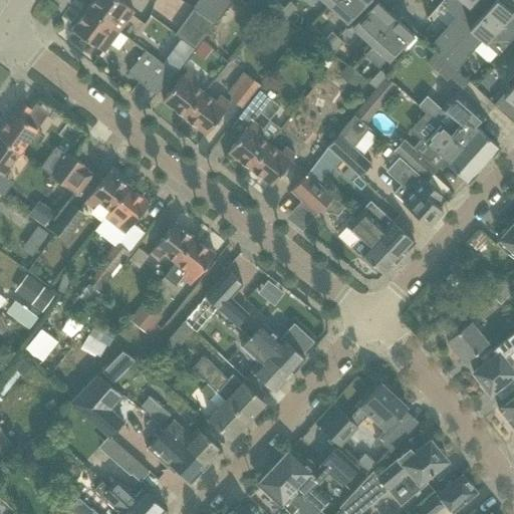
[(134,11),(118,0),(92,0),(86,8),(111,26),(118,31),(134,11)]
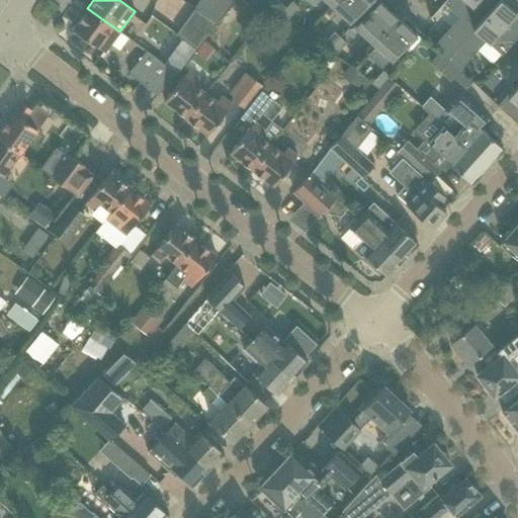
[(200,0),(194,10),(213,24),(232,0),(200,0)]
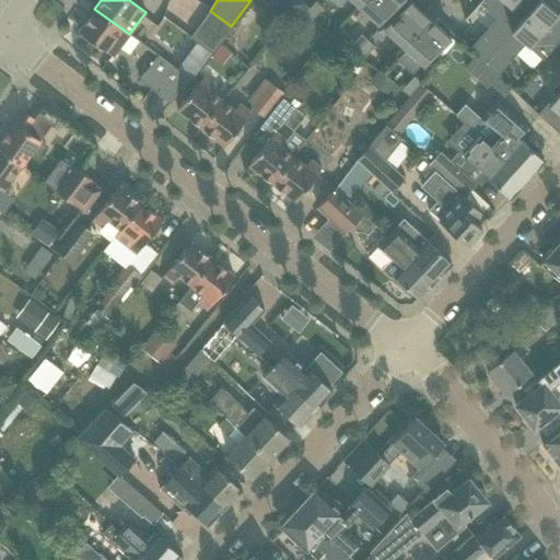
[(277,12),(261,0),(256,0),(252,6),(270,21),(277,12)]
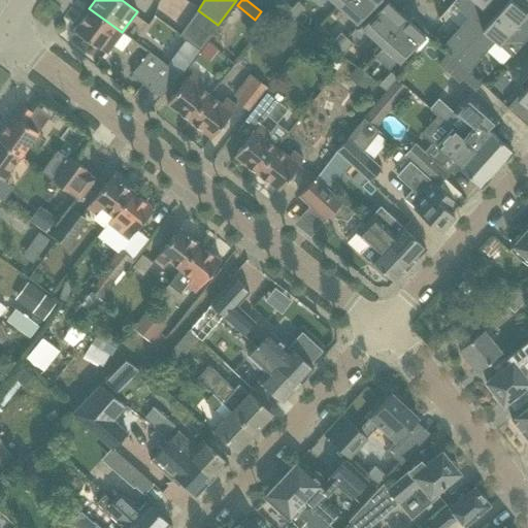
[(262,10),(270,0),(256,0),(253,3),(262,10)]
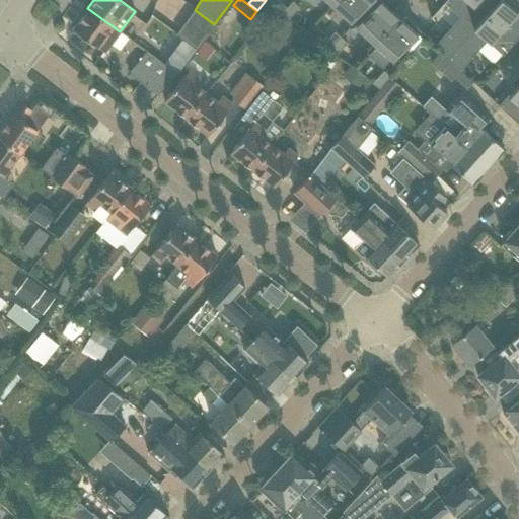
[(287,7),(278,0),(269,0),(265,4),(279,15),(287,7)]
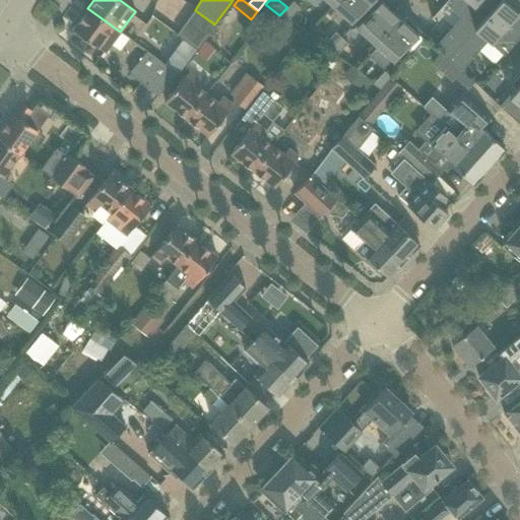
[(351,22),(371,0),(336,0),(332,5),(351,22)]
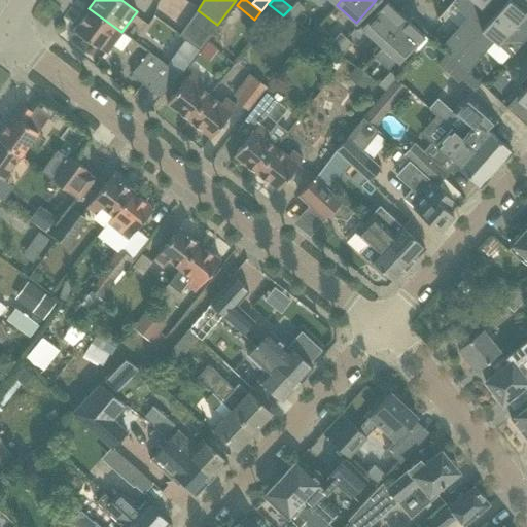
[(380,43),(405,16),(396,8),(398,6),(391,0),(384,0),(360,27),(380,43)]
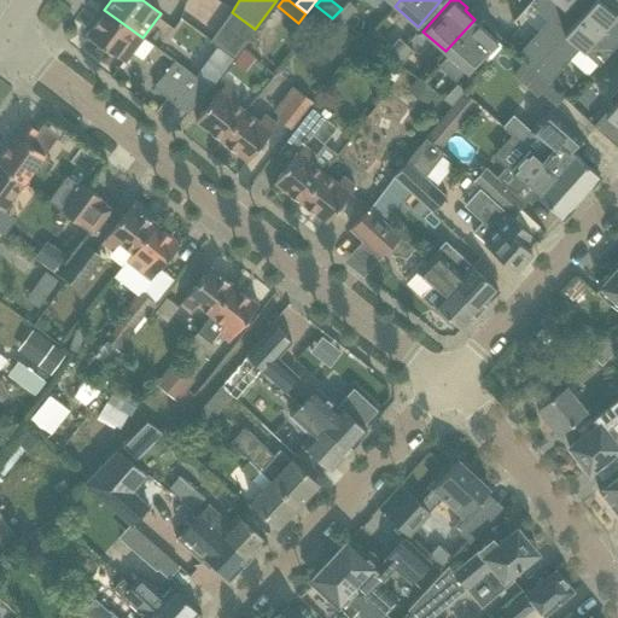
[(531,69),(594,0),(531,0),(529,4),(548,19),(516,54),(531,69)]
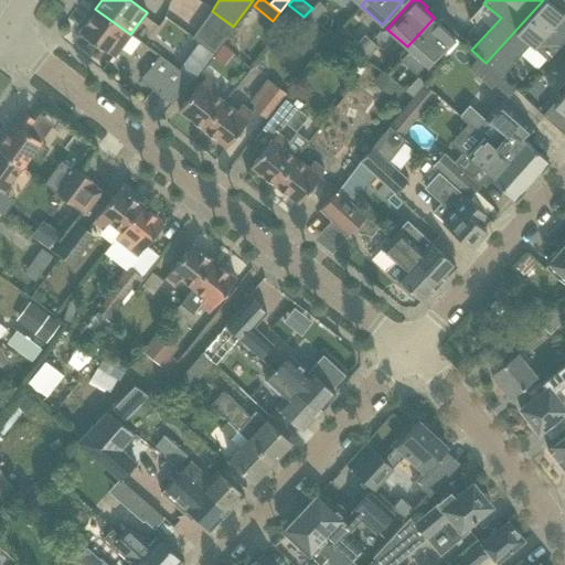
[(546,61),(564,40),(564,17),(545,0),(543,0),(486,63),(500,76),(530,44),(546,61)]
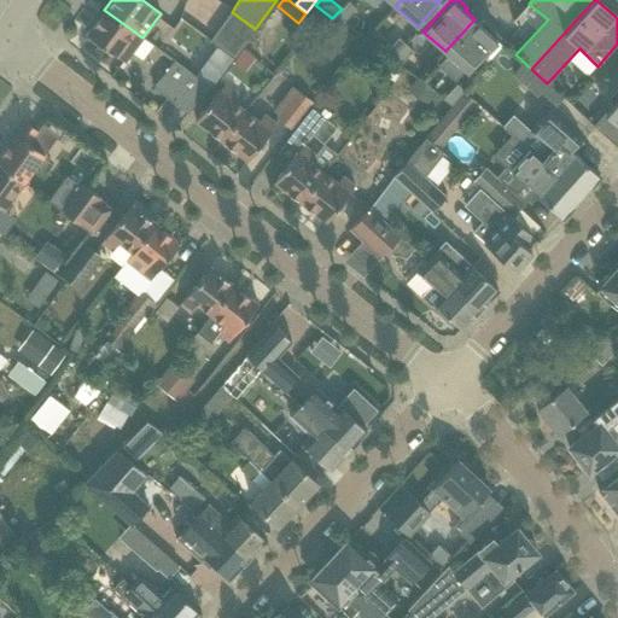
[(348,1),(342,9),(332,18),(340,24),(356,9),(348,1)]
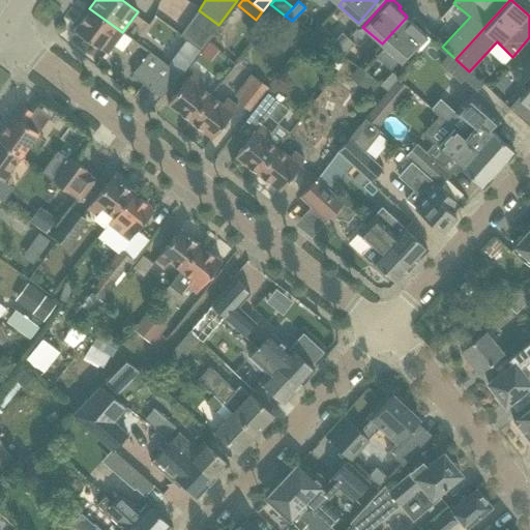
[(106,38),(115,27),(89,8),(74,29),(107,54),(114,45),(106,38)]
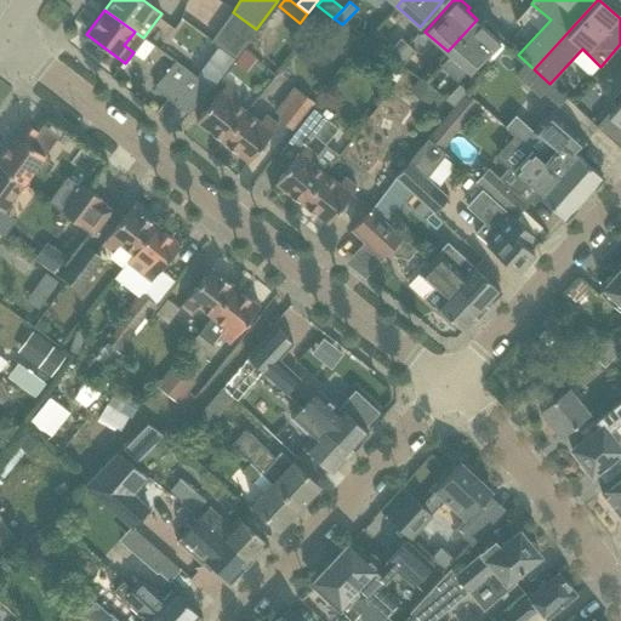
[(235,57),(256,29),(233,12),(211,40),(235,57)]
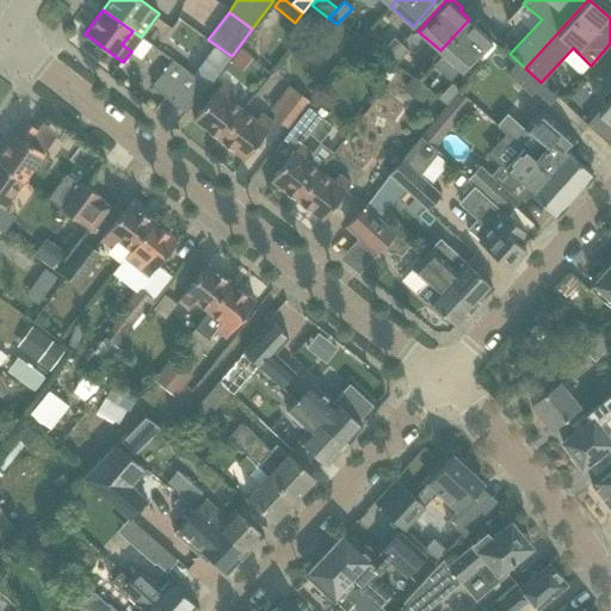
[(462,71),(494,36),(481,24),(479,28),(469,19),(440,50),(462,71)]
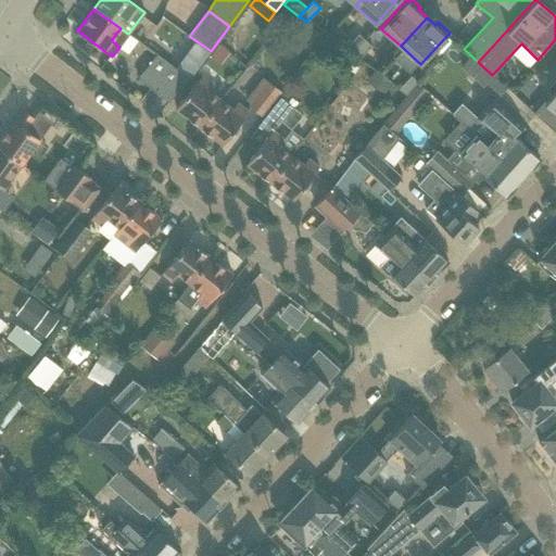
[(353,53),(365,39),(358,34),(345,48),(353,53)]
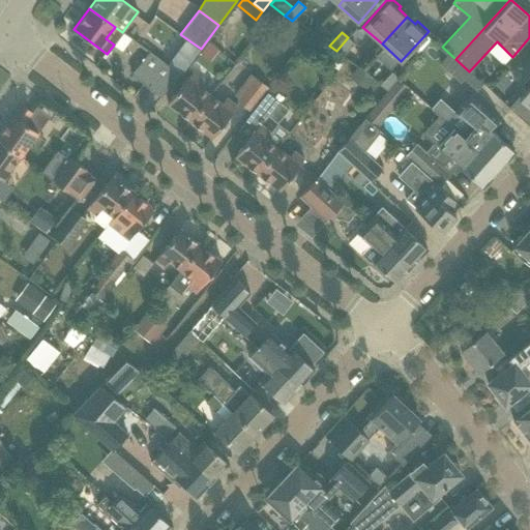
[(354,43),(348,37),(336,51),(343,56),(354,43)]
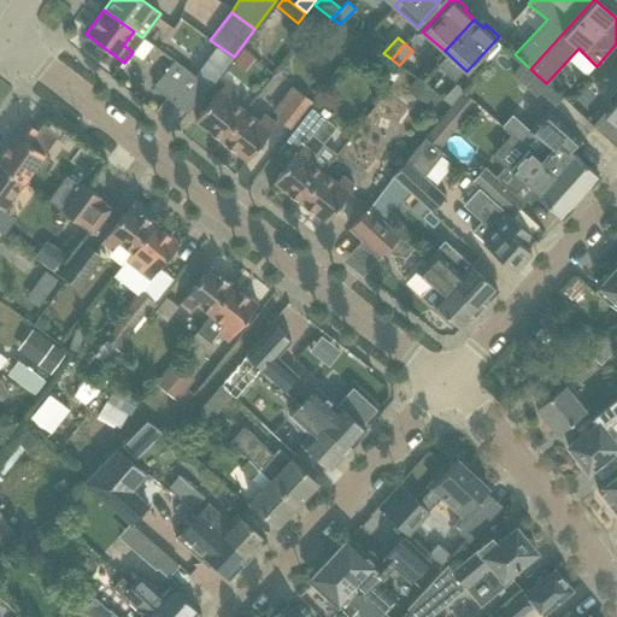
[(242,48),(233,62),(245,70),(254,57),(242,48)]
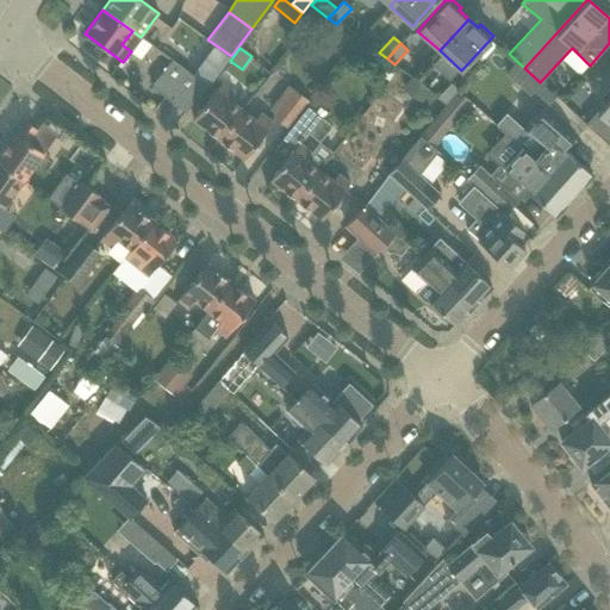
[(360,48),(354,57),(367,66),(373,56),(360,48)]
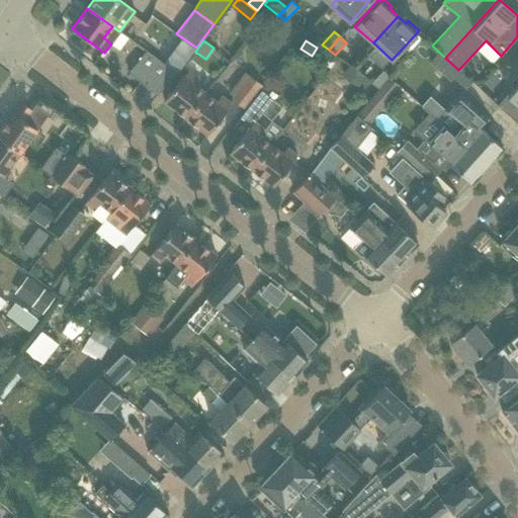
[(135,66),(128,73),(157,95),(174,73),(146,52),(135,67),(135,66)]
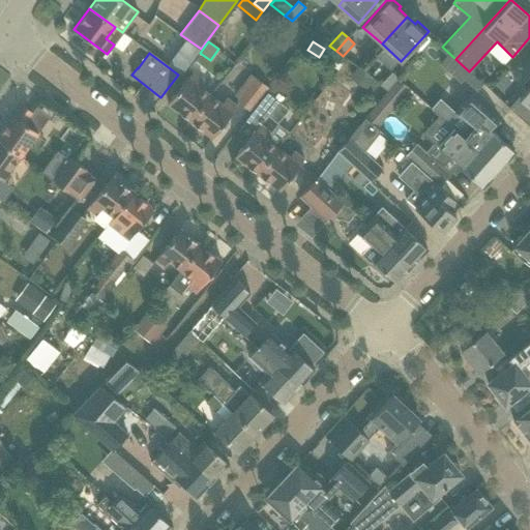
[(482,84),(448,54),(439,63),(473,94),(482,84)]
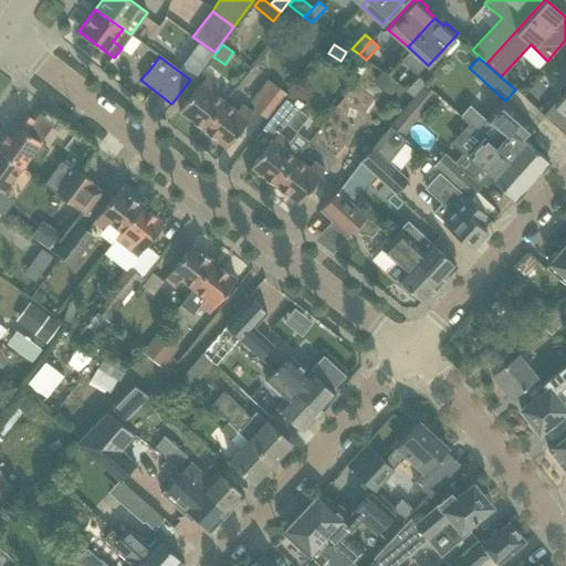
[(356,59),(350,66),(358,72),(364,63),(356,59)]
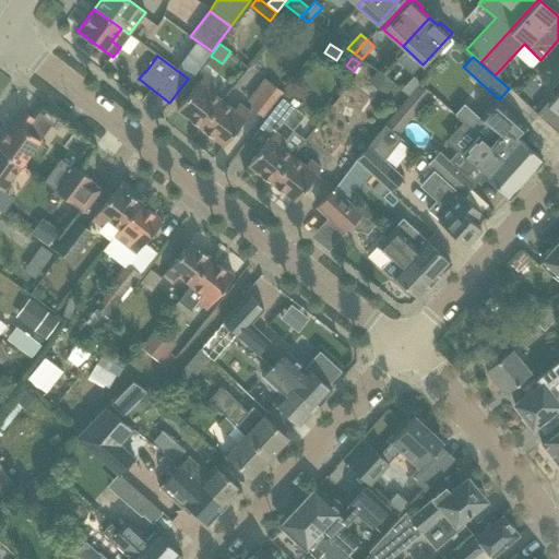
[(207,91),(213,84),(202,75),(177,108),(200,127),(221,100),(207,91)]
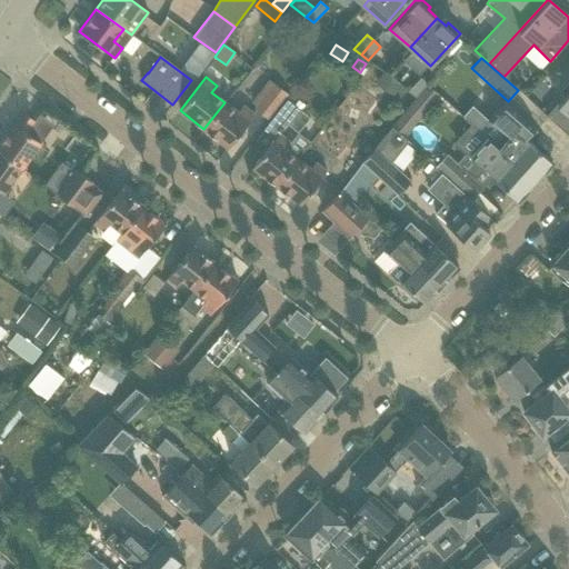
[(415,97),(427,82),(420,77),(408,91),(415,97)]
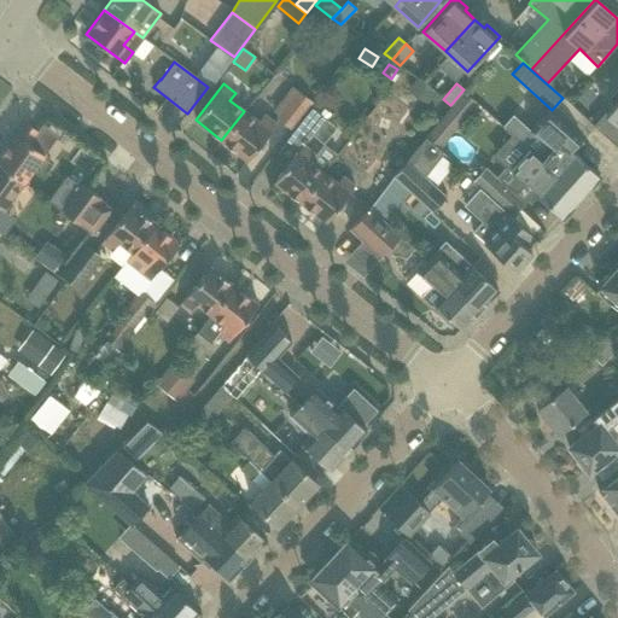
[(575,104),(594,120),(608,103),(590,87),(575,104)]
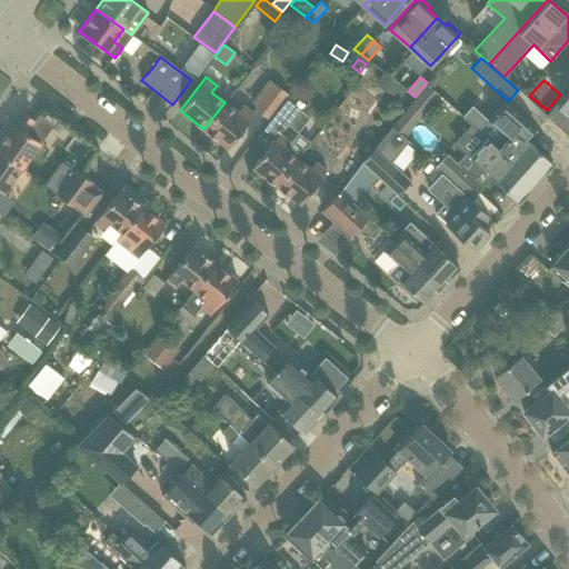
[(568,115),(568,81),(562,89),(567,92),(546,116),(555,123),(565,111),(568,115)]
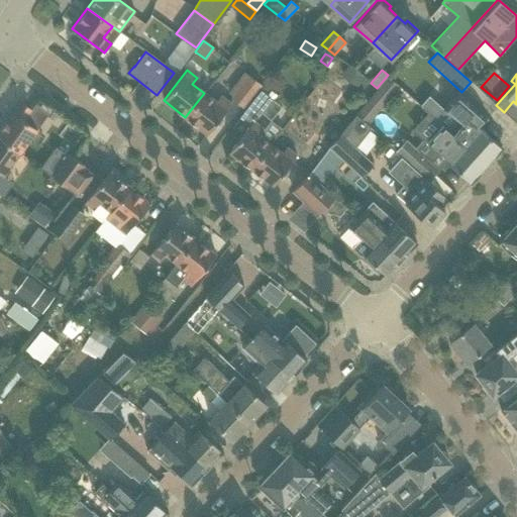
[(243,106),(261,84),(249,75),(232,97),(243,106)]
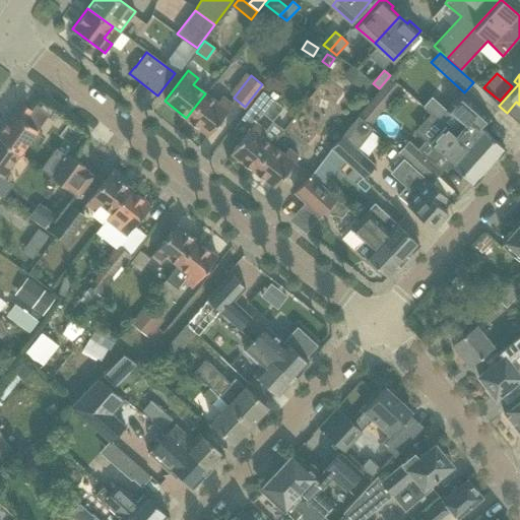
[(370,125),(401,86),(390,77),(359,115),(370,125)]
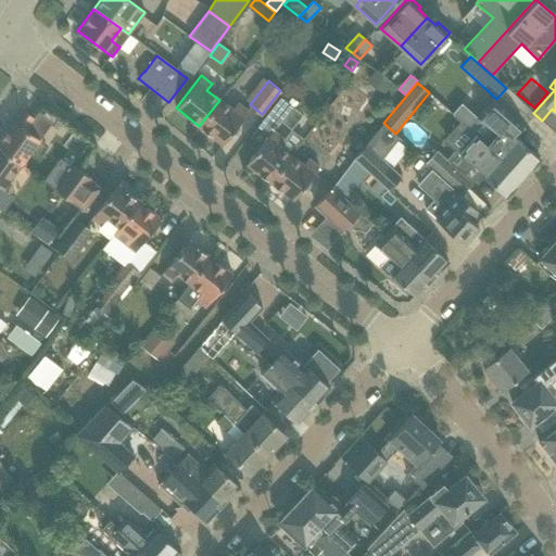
[(281,97),(265,116),(276,125),(293,105),(281,97)]
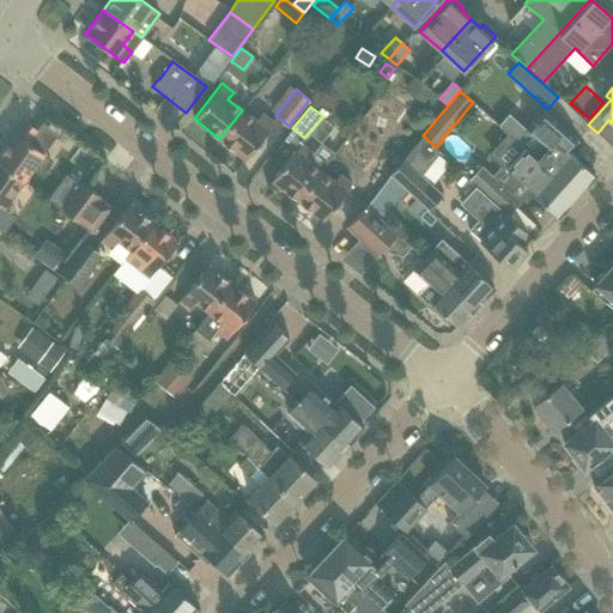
[(255,121),(242,110),(219,139),(246,159),(273,123),(261,114),(255,121)]
